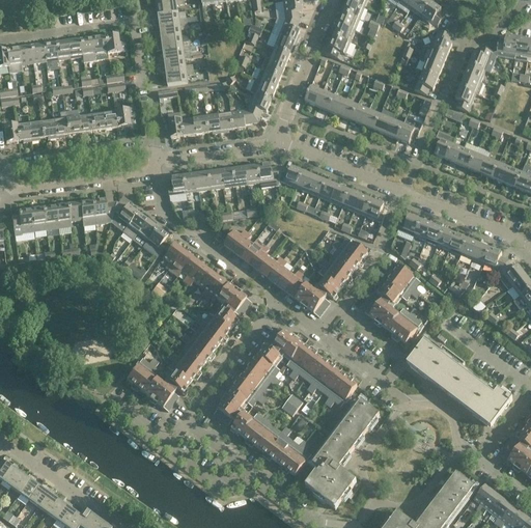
[(157,1),(158,14),(178,10),(177,4),(185,3),(184,0),(166,0),(157,1)]
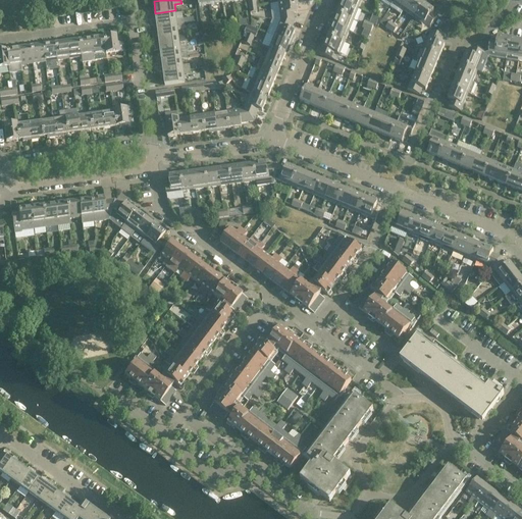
[(280,17),(295,19),(294,11),(297,10),(297,6),(299,6),(298,0),(278,0),(281,17),(280,17)]
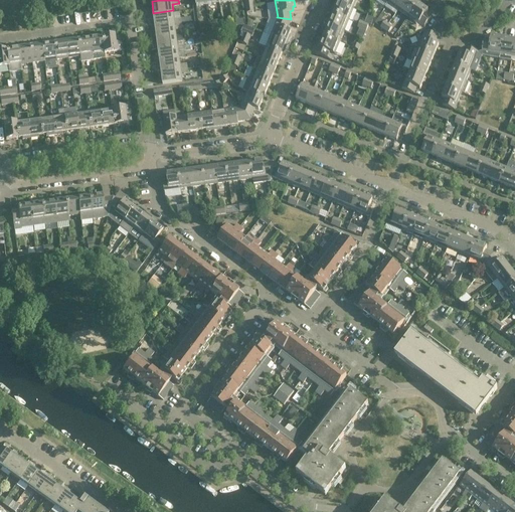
[(336,0),(333,7),(335,7),(333,11),(349,18),(353,6),(338,0),(336,0)]
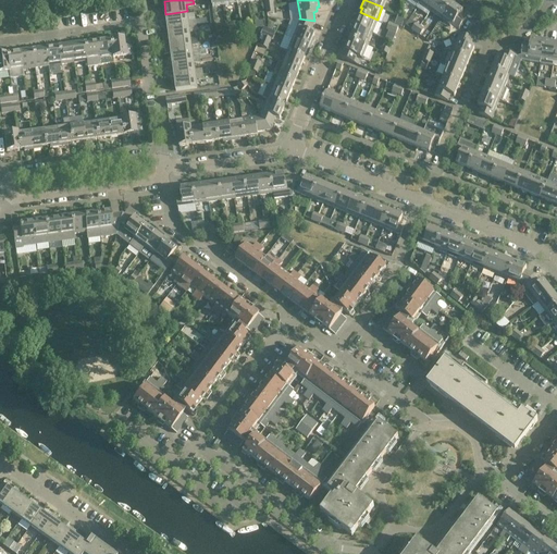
[(420,0),(417,4),(428,13),(431,8),(436,0),(420,0)]
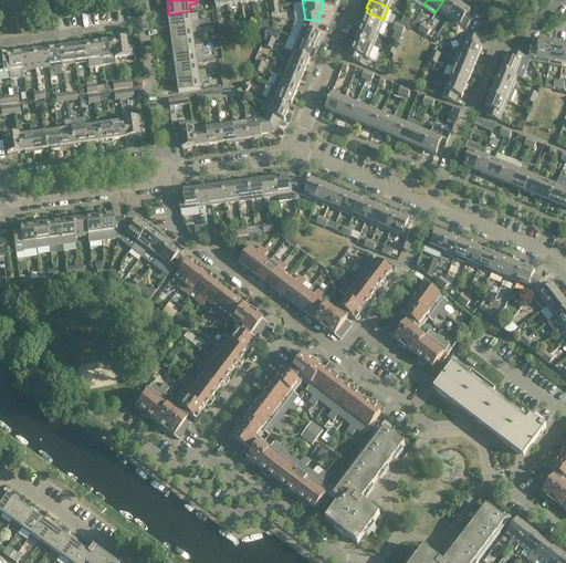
[(443,0),(438,8),(449,16),(459,1),(458,0),(443,0)]
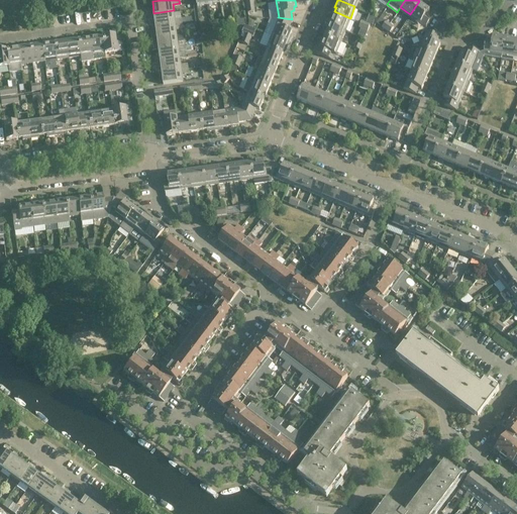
[(429,8),(419,1),(410,14),(425,25),(433,14),(427,11),(429,8)]
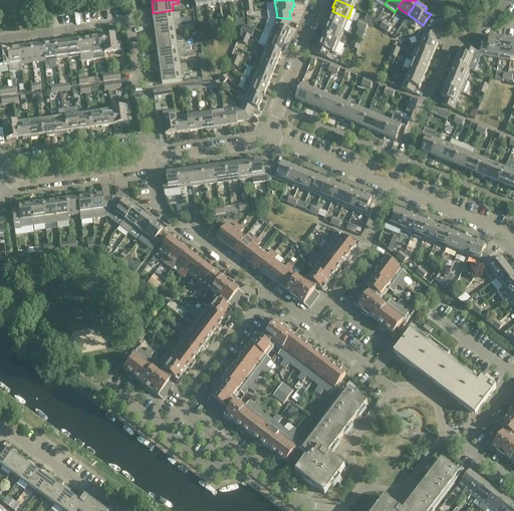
[(153,13),(155,24),(181,21),(181,16),(174,17),(173,10),(153,13)]
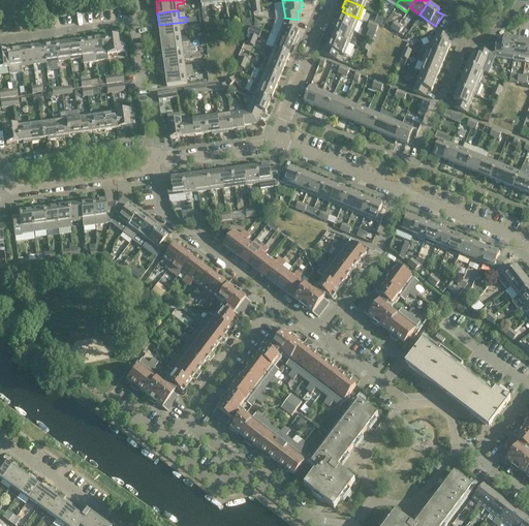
[(353,29),(359,19),(342,11),(338,23),(353,29)]
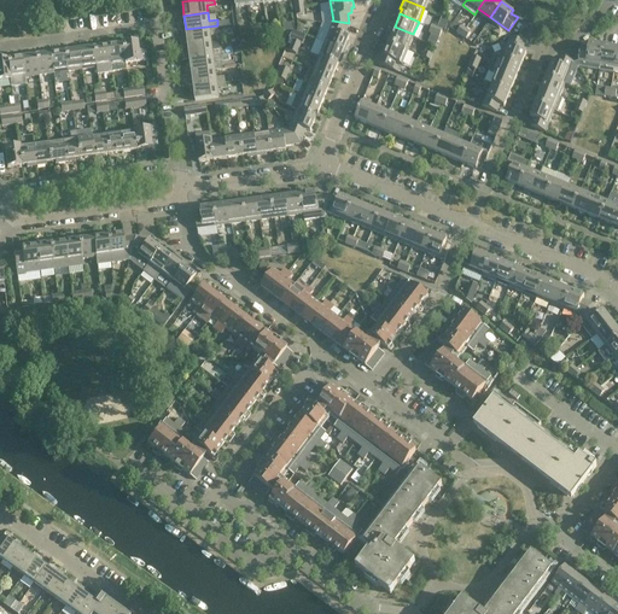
[(350,21),(353,30),(362,29),(360,19),(350,21)]
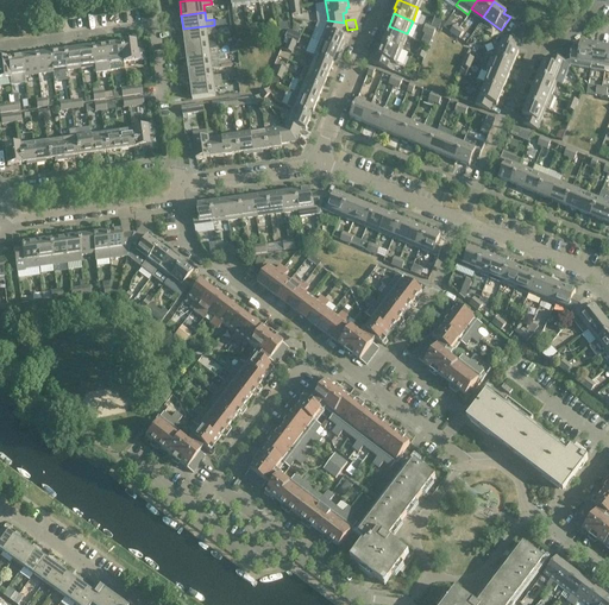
[(320,39),(340,48),(344,39),(341,38),(344,33),(340,32),(344,23),(327,20),(320,39)]
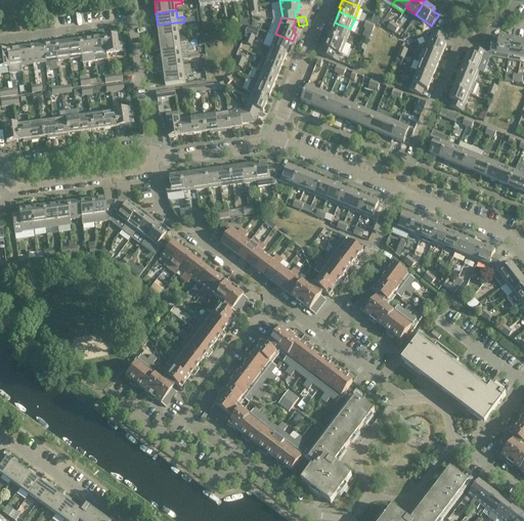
[(158,25),(159,36),(179,34),(178,27),(185,26),(184,22),(158,25)]
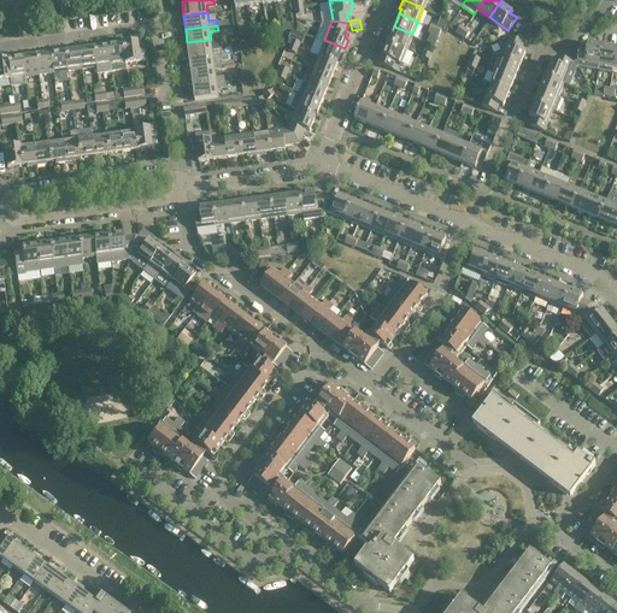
[(407,47),(412,34),(394,27),(388,40),(407,47)]
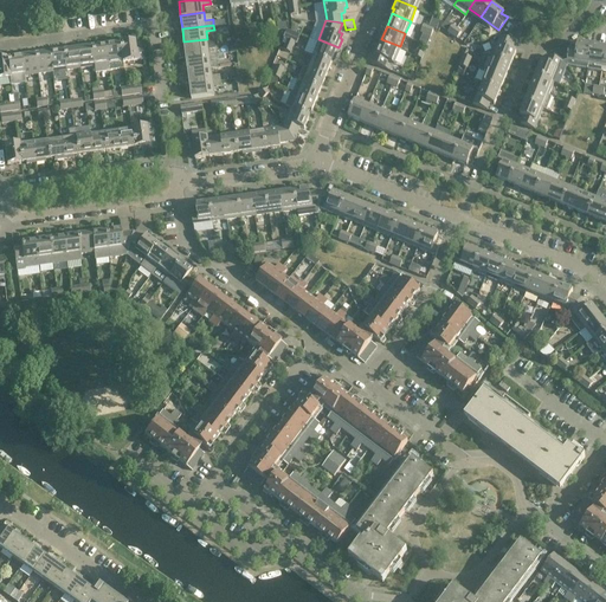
[(510,62),(516,49),(513,46),(515,39),(501,33),(492,54),(510,62)]
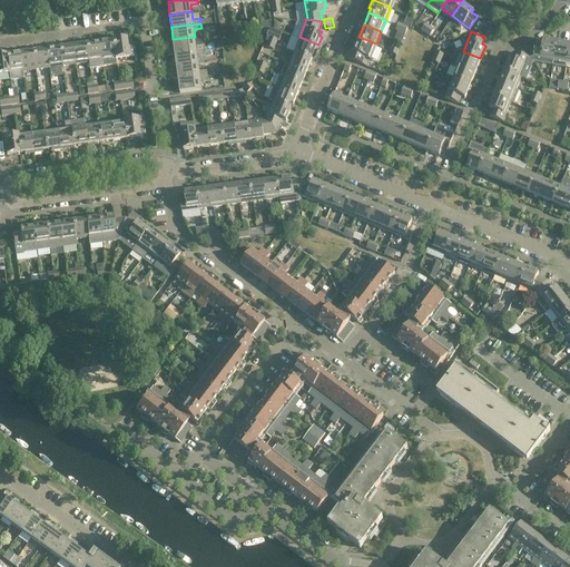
[(135,54),(134,45),(127,46),(126,36),(112,38),(115,56),(135,54)]
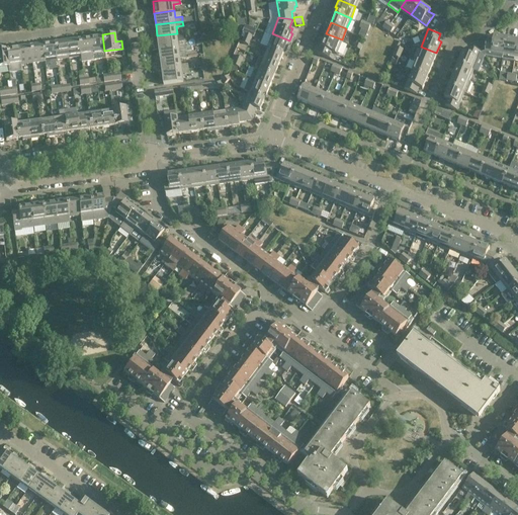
[(157,35),(159,48),(185,44),(185,38),(178,39),(177,33),(157,35)]
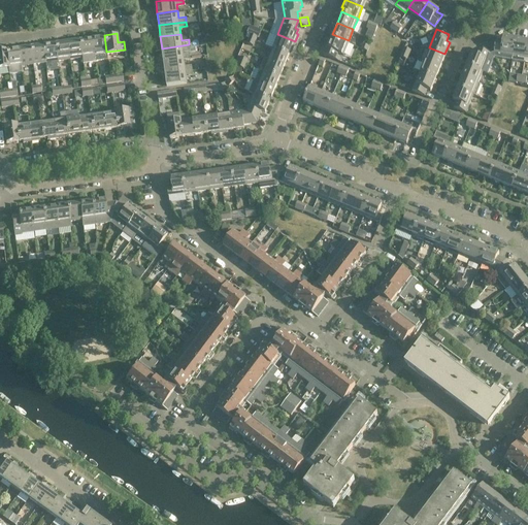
[(272,45),(289,53),(290,48),(292,50),(295,41),(277,34),(272,45)]
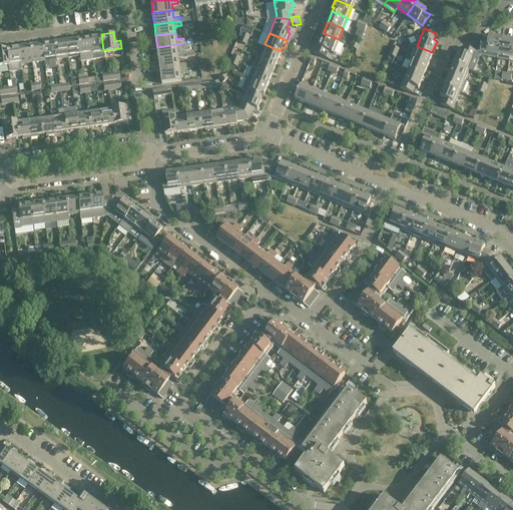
[(323,33),(322,37),(320,36),(314,50),(327,55),(329,49),(334,51),(339,39),(323,33)]
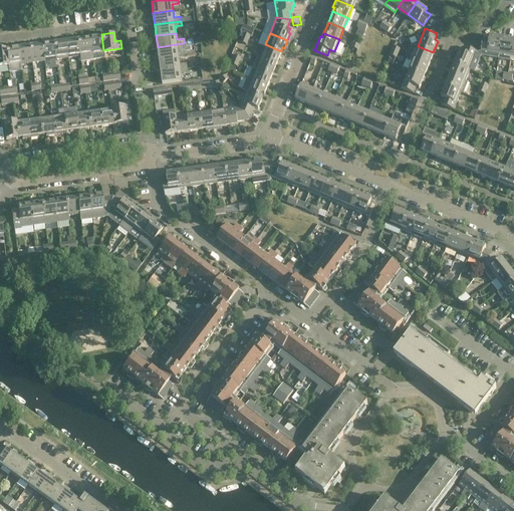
[(481,49),(479,49),(480,53),(499,56),(502,35),(490,33),(489,37),(483,36),(481,49)]
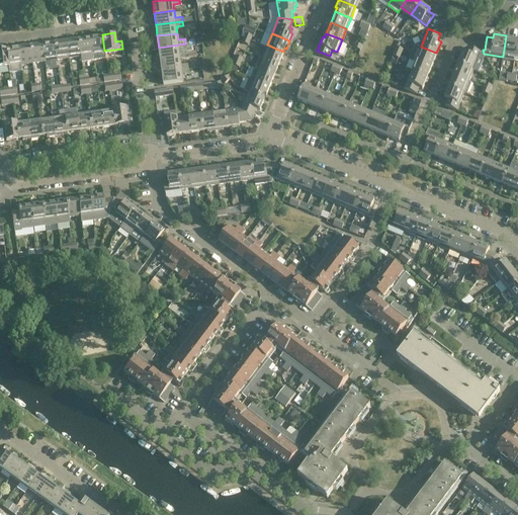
[(104,51),(102,34),(90,35),(92,53),(93,53),(104,51)]
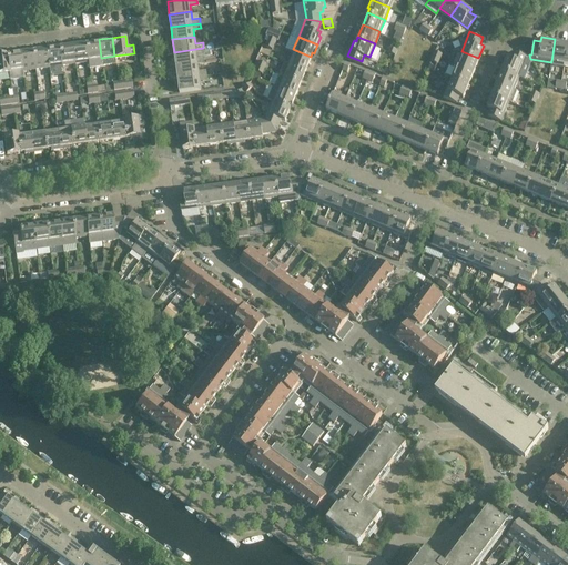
[(99,39),(85,41),(88,59),(88,60),(89,66),(102,63),(102,58),(101,58),(99,39)]
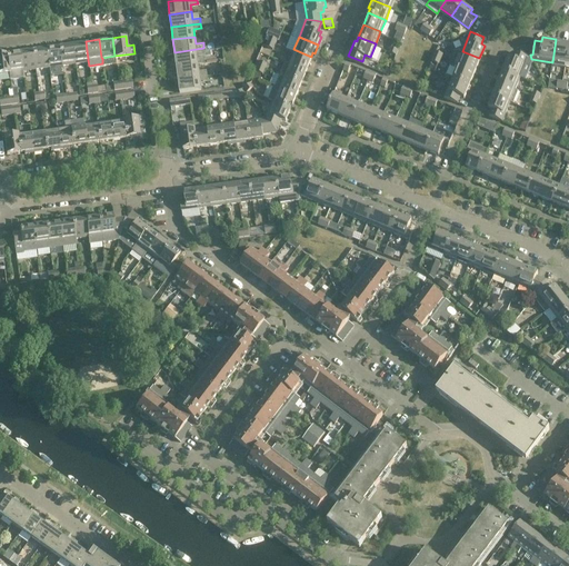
[(566,65),(568,41),(556,39),(552,62),(566,65)]
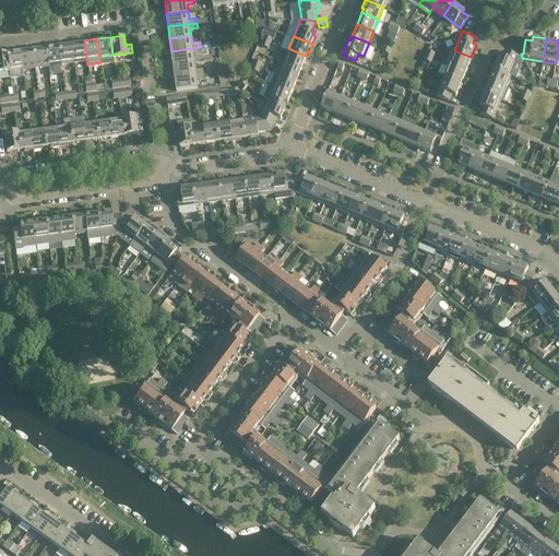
[(86,58),(84,40),(71,43),(74,60),(86,59),(86,58)]
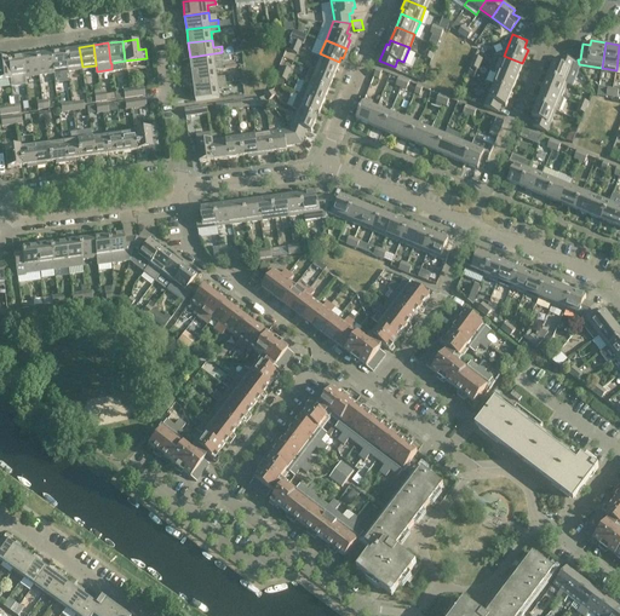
[(59,47),(50,49),(52,70),(68,69),(64,49),(61,50),(59,47)]
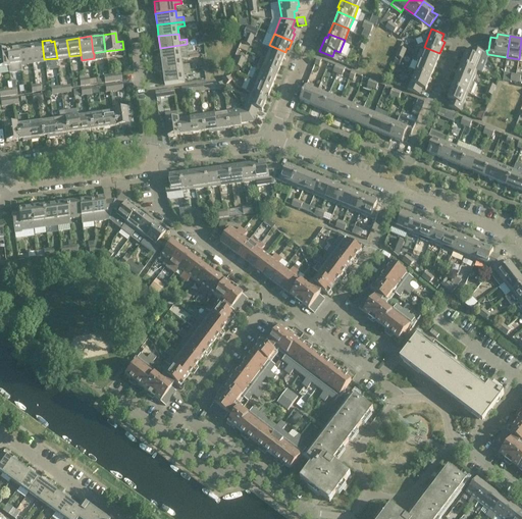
[(69,56),(66,40),(54,41),(57,58),(69,56)]
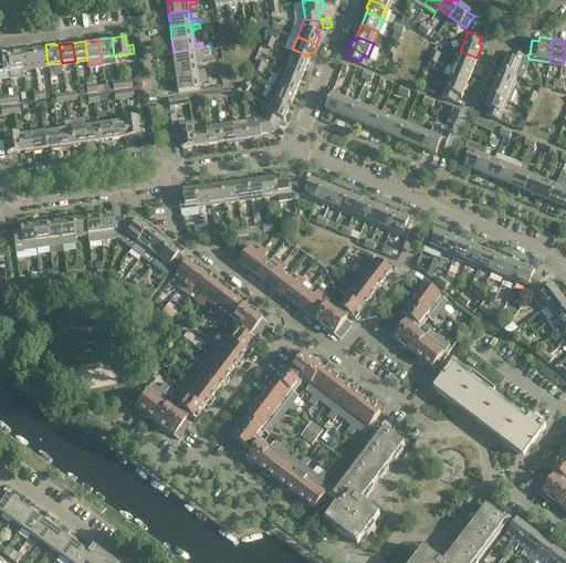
[(38,48),(33,48),(35,66),(48,64),(45,44),(37,45),(38,48)]
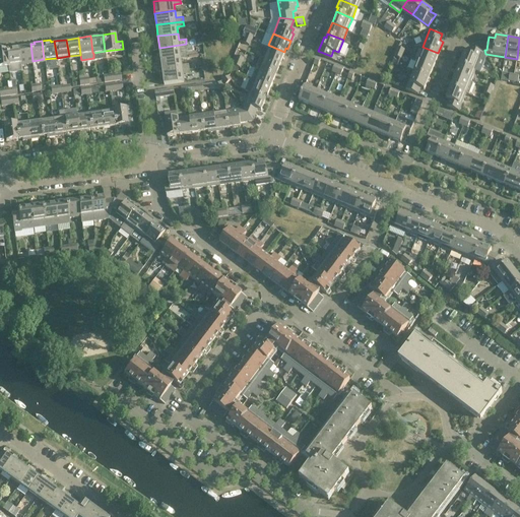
[(186,44),(159,48),(160,59),(181,56),(180,50),(186,49),(187,49),(192,48),(192,43),(186,44)]
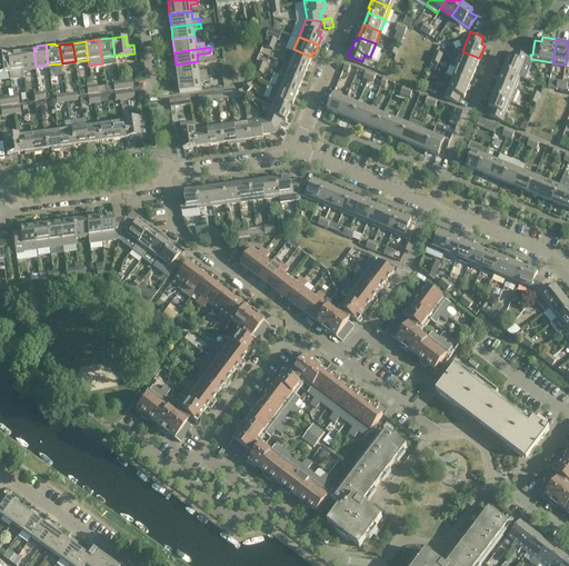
[(36,67),(33,48),(20,50),(22,69),(36,67)]
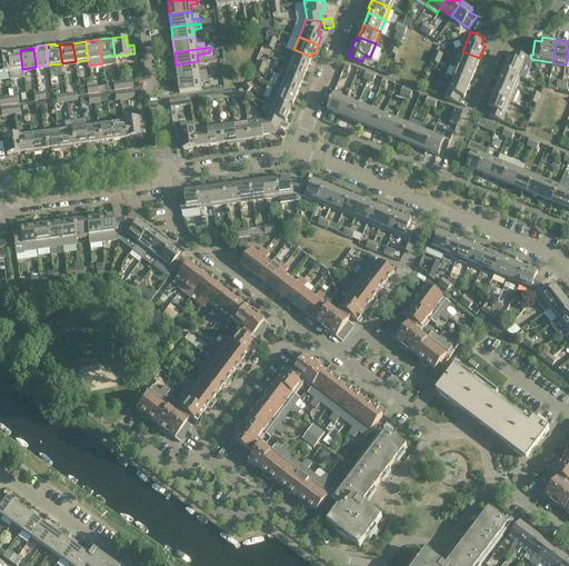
[(306,69),(311,57),(293,49),(289,62),(306,69)]
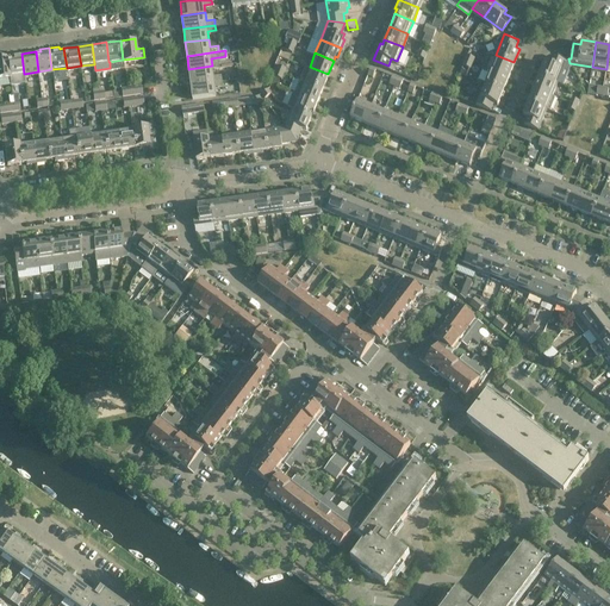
[(22,54),(7,56),(10,75),(10,82),(25,80),(24,74),(22,54)]
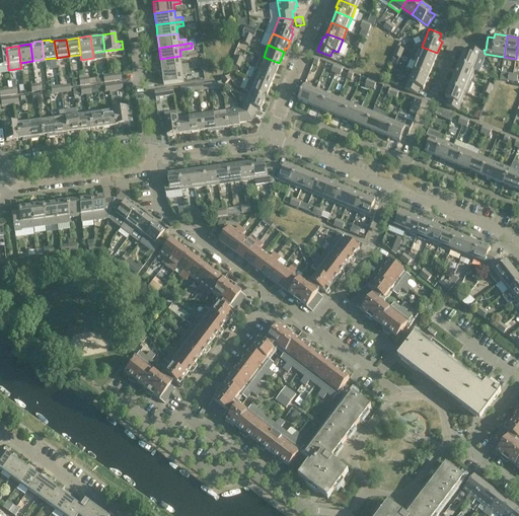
[(463,50),(459,62),(474,68),(478,70),(485,54),(484,50),(482,51),(469,46),(466,52),(463,50)]
